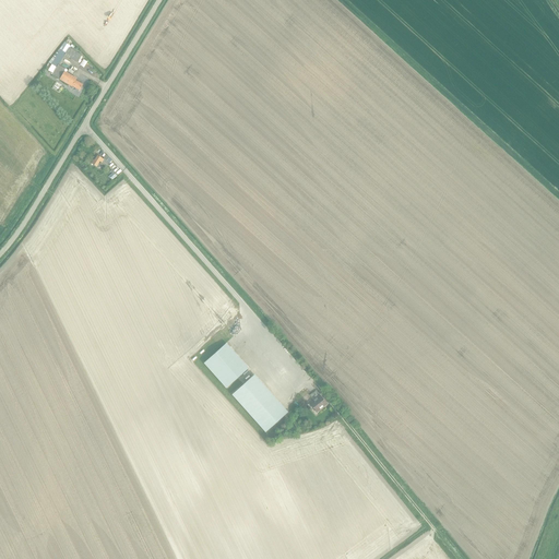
[(64,55),(76,62),(81,55),(69,48),(64,55)]
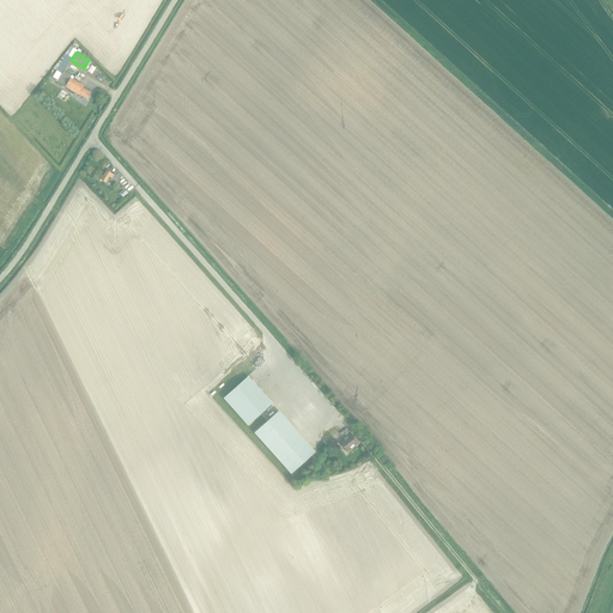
[(79,95),(87,99),(91,93),(83,89),(84,86),(71,78),(72,77),(64,71),(56,82),(78,95),(79,95)]
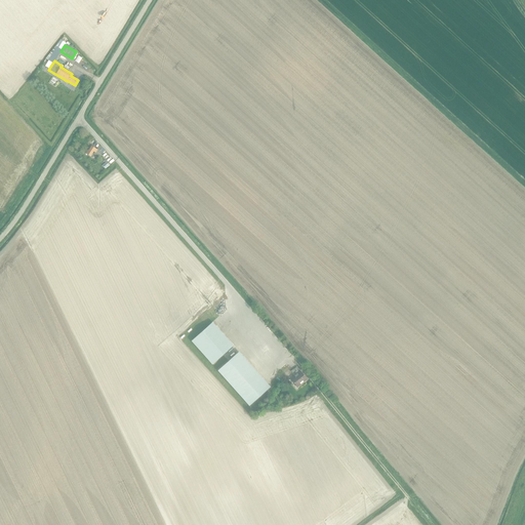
[(99,159),(106,151),(97,144),(96,147),(97,148),(96,149),(91,146),(88,150),(87,150),(85,154),(89,157),(92,152),(94,153),(93,154),(95,156),(96,155),(98,156),(97,158),(99,159)]
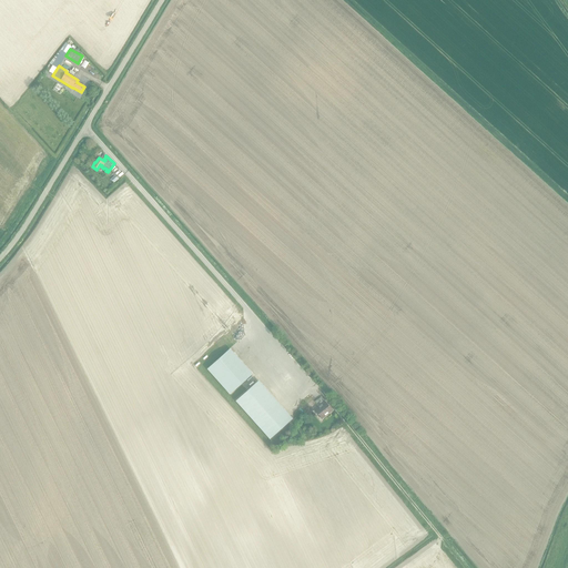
[(208,368),(230,394),(252,375),(229,350),(208,368)]
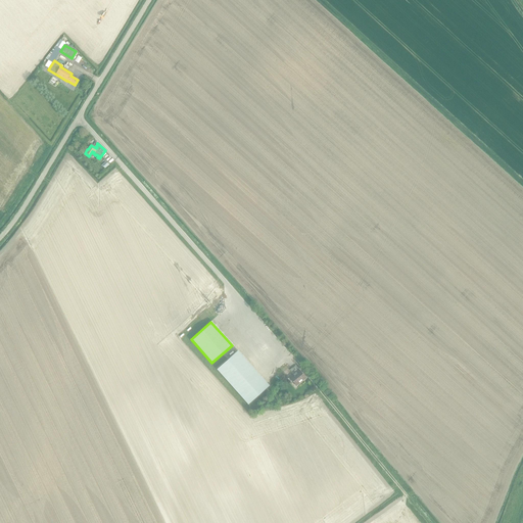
[(269,386),(237,351),(218,369),(249,403),(269,386)]
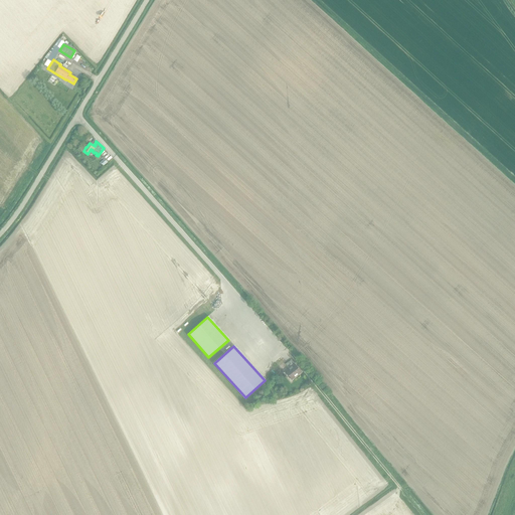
[(285,371),(292,380),(301,372),(291,360),(285,364),(288,368),(285,371)]
